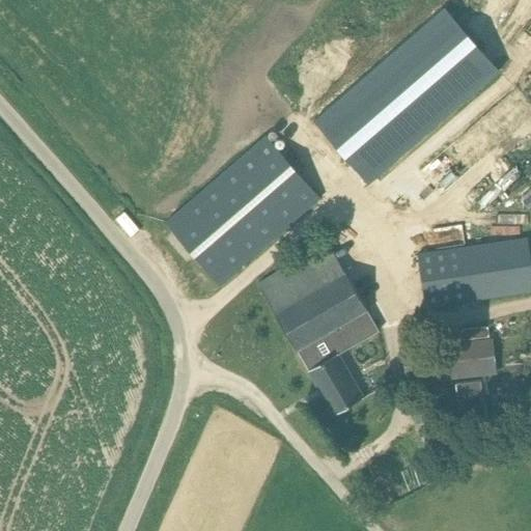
[(488,78),(434,16),(307,126),(362,188),(488,78)]
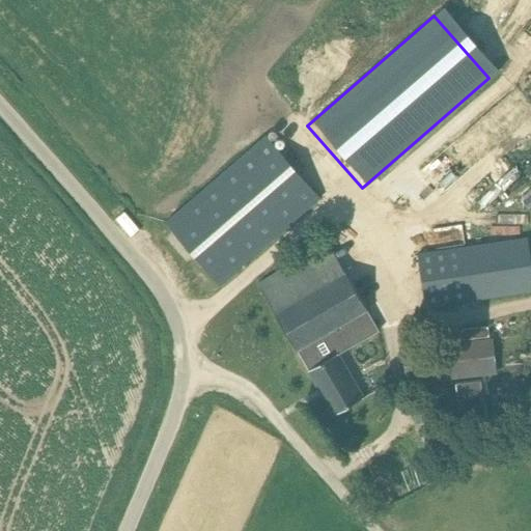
[(524,134),(504,142),(511,160),(530,151),(524,134)]
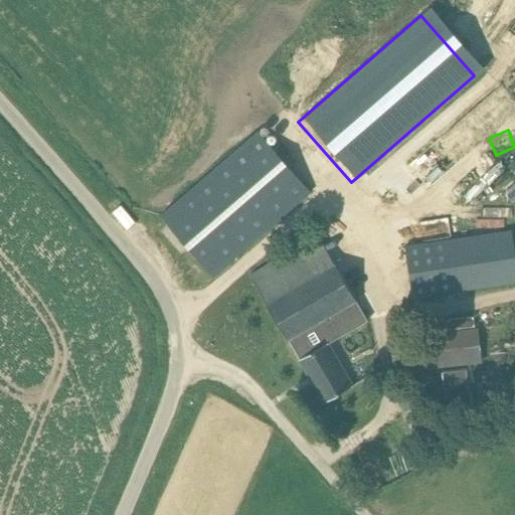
[(213,276),(311,192),(259,131),(161,215),(213,276)]
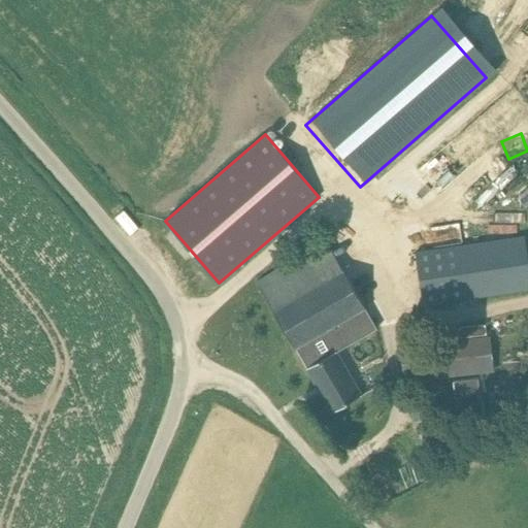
[(488,196),(508,174),(506,172),(501,177),(491,167),(474,184),(488,196)]
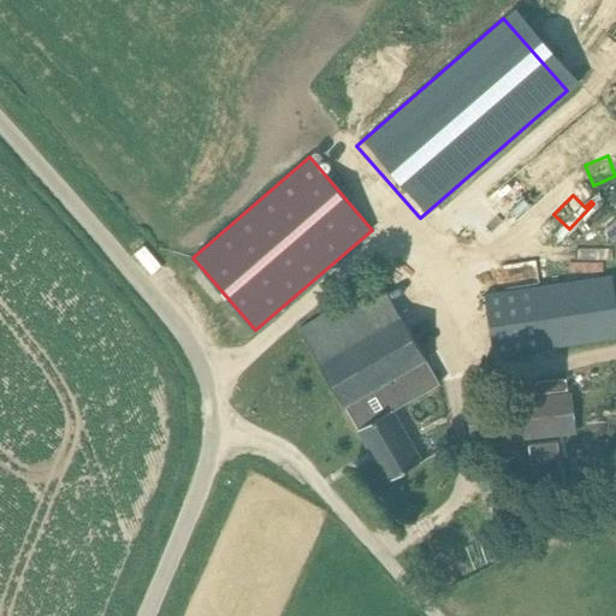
[(486,292),(496,356),(615,337),(615,297),(612,273),(486,292)]
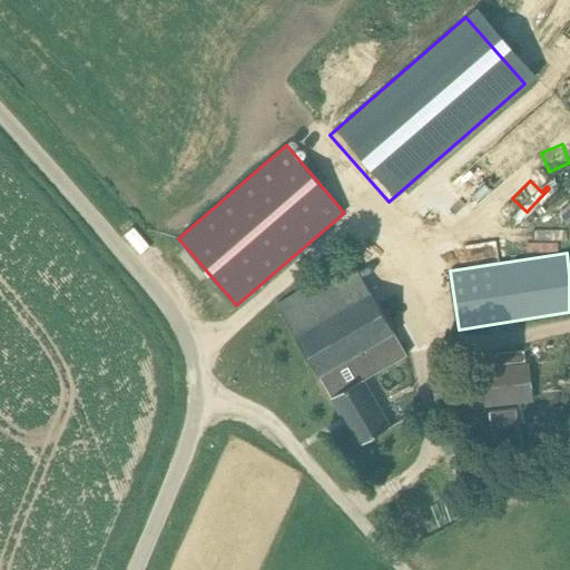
[(408,354),(353,261),(278,304),(360,444),(390,425),(365,379),(408,354)]
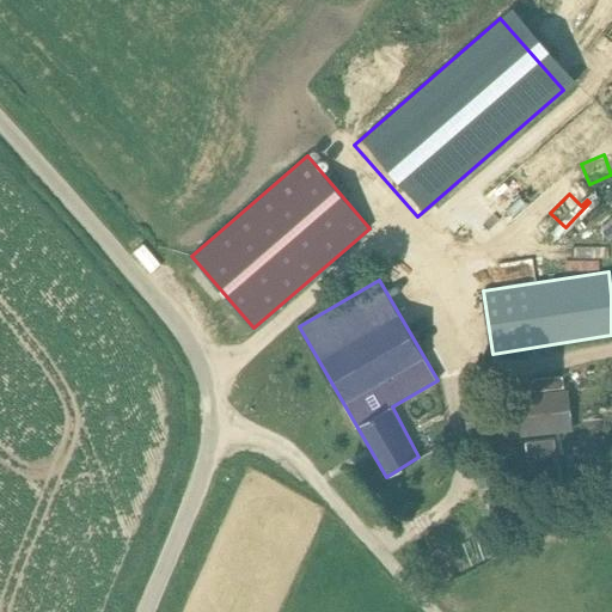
[(516,396),(466,399),(469,440),(573,432),(568,390),(556,391),(556,389),(515,392),(516,396)]
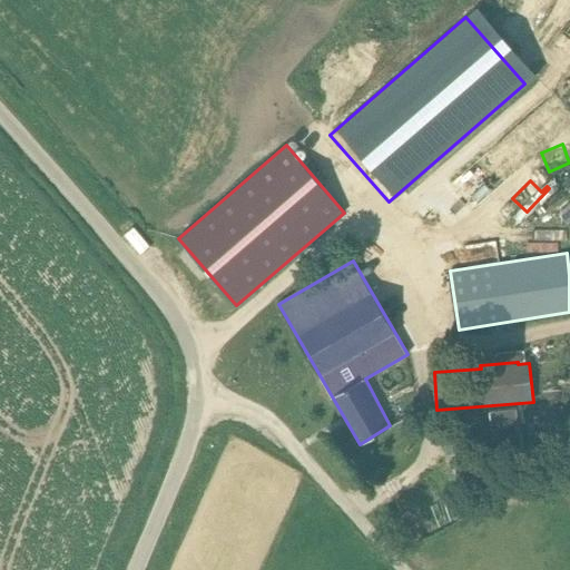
[(517,409),(490,412),(497,464),(522,462),(517,409)]
